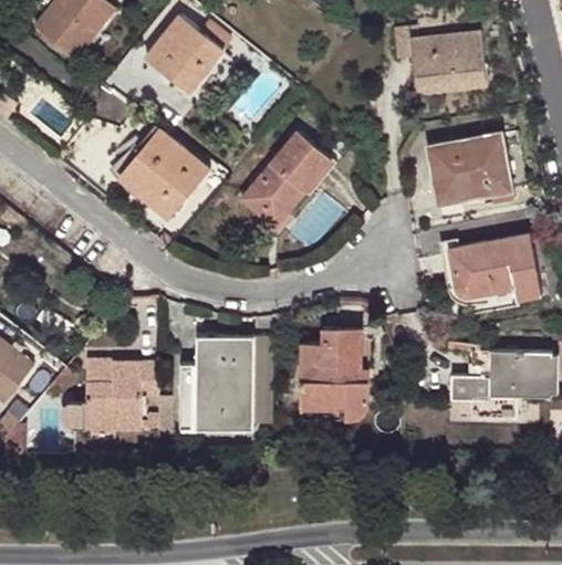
[(92,0),(49,0),(52,2),(31,27),(71,59),(110,13),(92,0)]
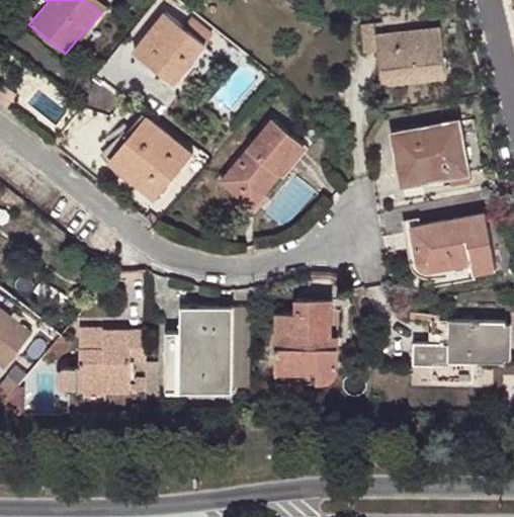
[(103,8),(93,0),(84,0),(100,12),(103,8)]
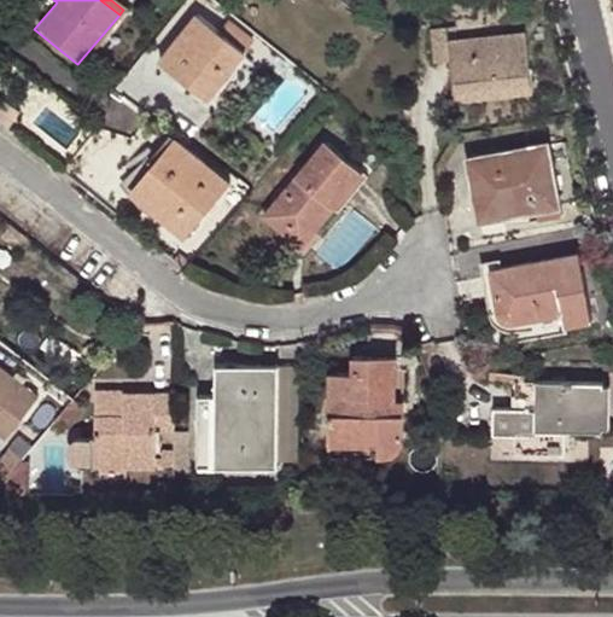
[(194,16),(158,62),(204,100),(243,54),(194,16)]
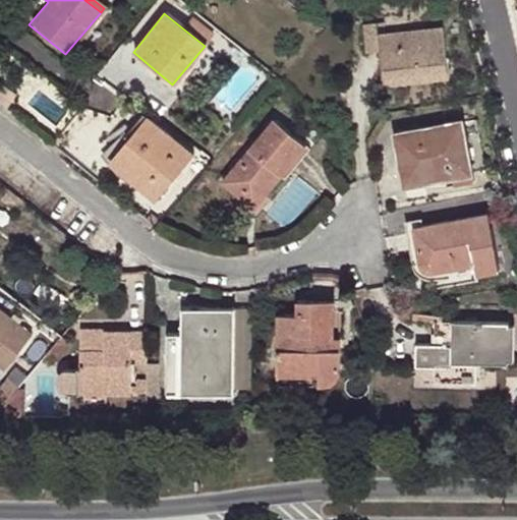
[(382,25),(360,27),(363,55),(378,53),(382,88),(447,79),(442,29),(383,36),(382,25)]
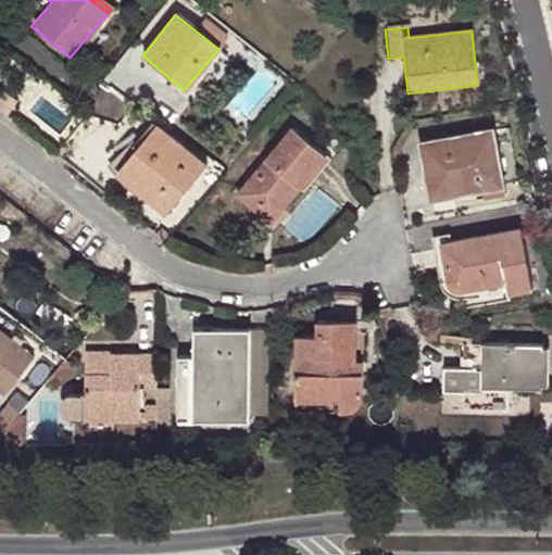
[(155,126),(117,171),(166,211),(204,166),(155,126)]
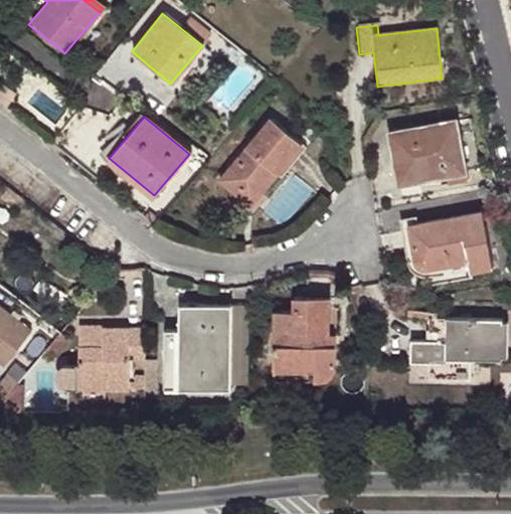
[(214,181),(230,194),(235,188),(245,197),(269,171),(274,176),(298,146),(268,120),(214,181)]
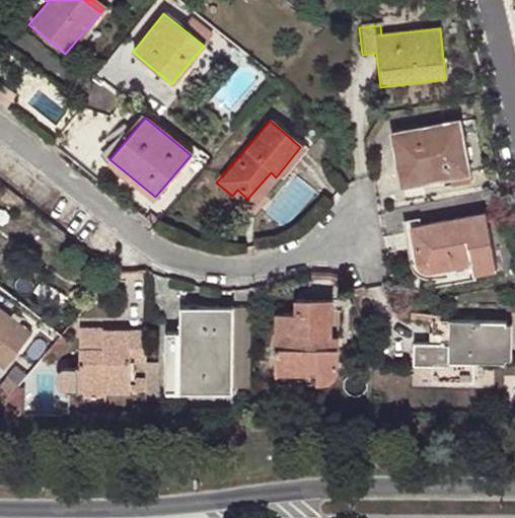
[(390,135),(398,179),(430,174),(431,182),(468,175),(459,123),(390,135)]
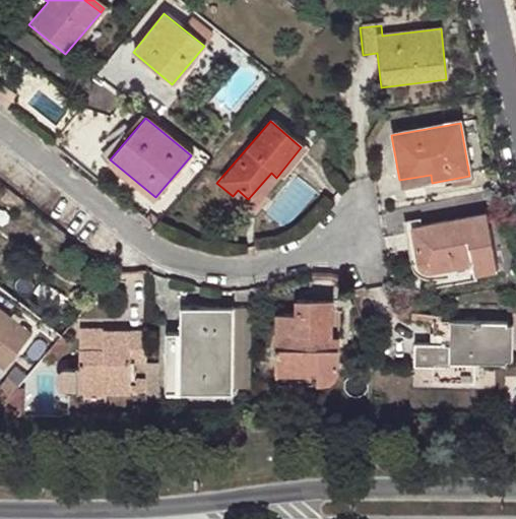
[(301,147),(276,178),(279,182),(306,151),(301,147)]
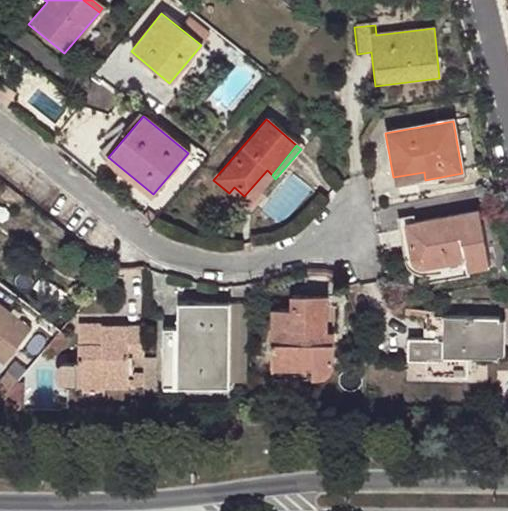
[(234,187),(229,193),(245,206),(272,175),(267,170),(244,196),(234,187)]
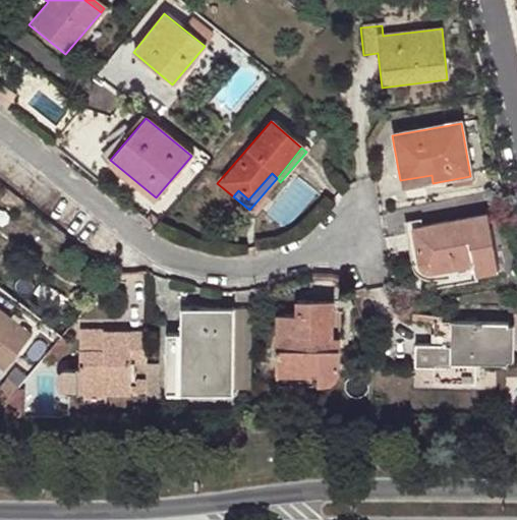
[(432,175),(400,180),(401,188),(433,183),(432,175)]
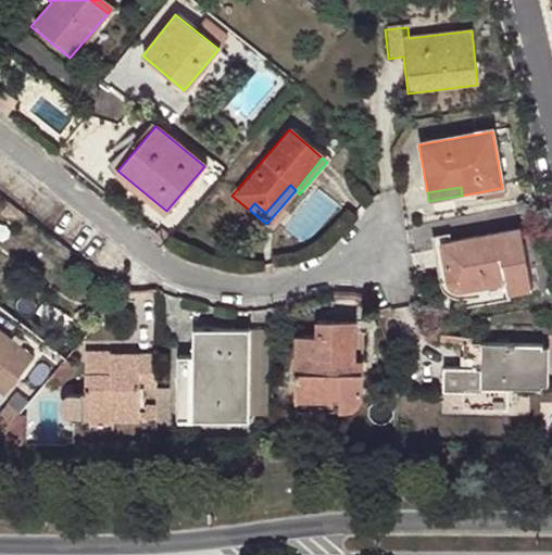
[(502,188),(462,196),(463,203),(504,196),(502,188)]
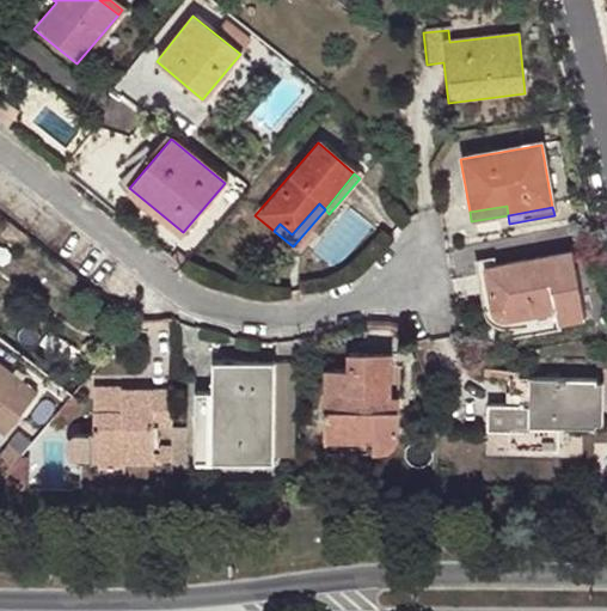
[(571,257),(492,270),(486,272),(484,273),(488,294),(490,307),(492,316),(495,318),(498,322),(504,323),(514,323),(533,319),(555,316),(556,328),(583,322),(571,257)]
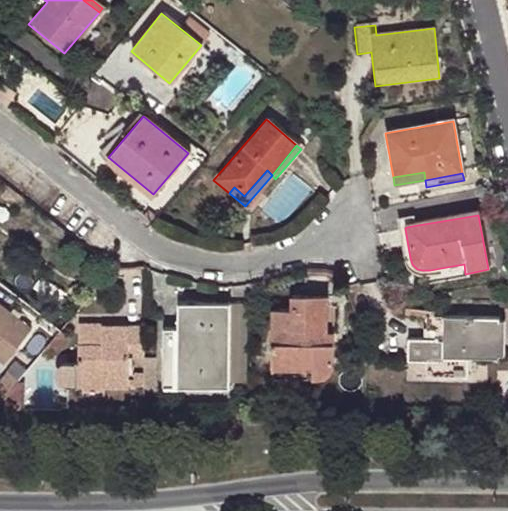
[(407,227),(412,226),(410,218),(396,221),(401,248),(404,264),(406,269),(409,272),(413,275),(416,277),(421,278),(429,278),(439,276),(441,283),(466,278),(465,274),(464,264),(446,267),(430,270),(422,270),(417,269),(414,266),(412,264),(410,257),(408,246),(405,228),(407,227)]
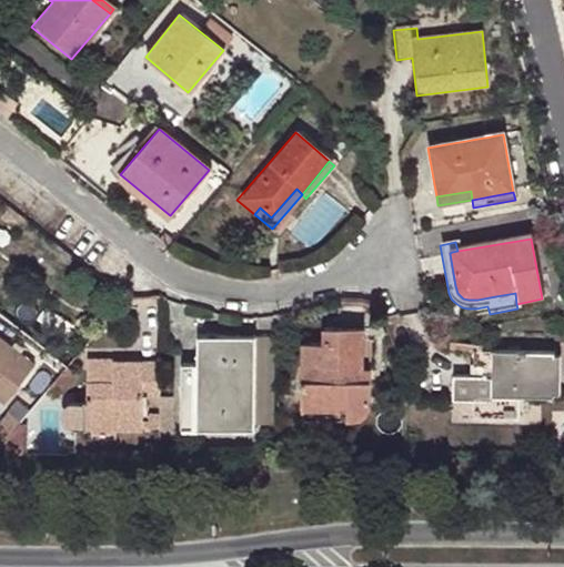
[(302,344),(301,408),(346,407),(348,423),(352,423),(358,423),(361,422),(364,418),(368,415),(369,412),(369,383),(362,383),(362,370),(362,331),(322,331),(322,344),(302,344)]
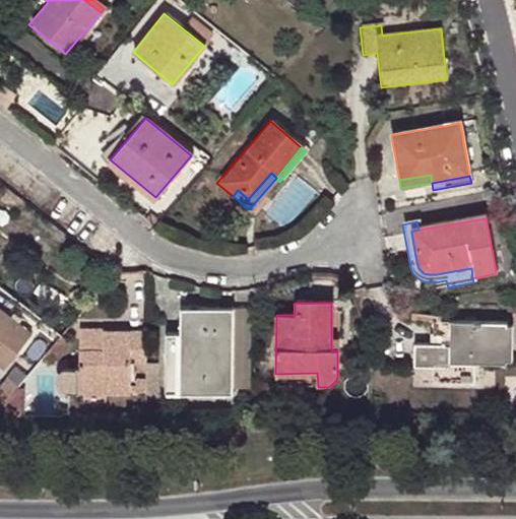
[(164,334),(164,394),(231,395),(233,310),(179,311),(179,335),(164,334)]
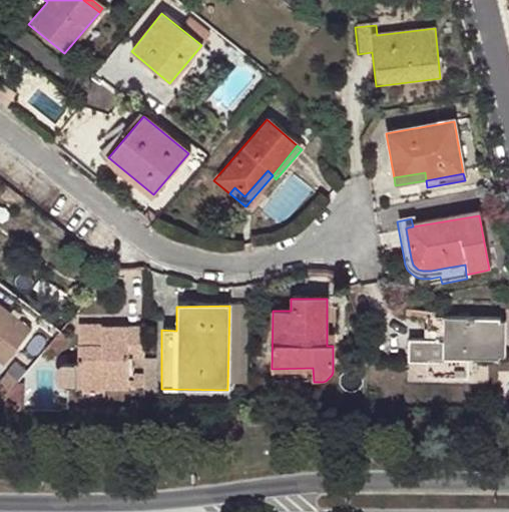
[(0,363),(2,365),(28,332),(0,309),(0,363)]
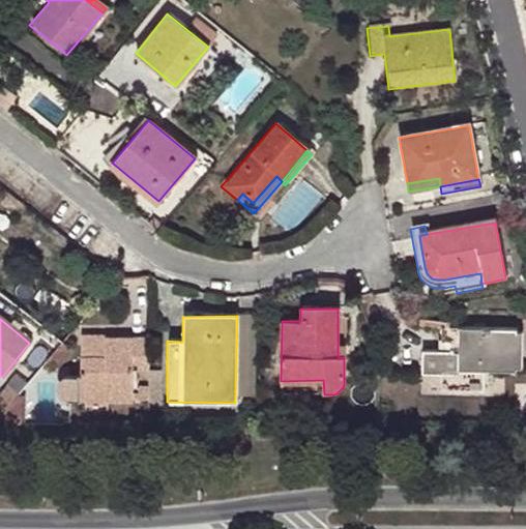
[(514,369),(514,333),(515,328),(439,329),(439,346),(446,346),(446,352),(419,352),(419,375),(439,375),(438,390),(481,390),(481,372),(514,373),(514,369)]
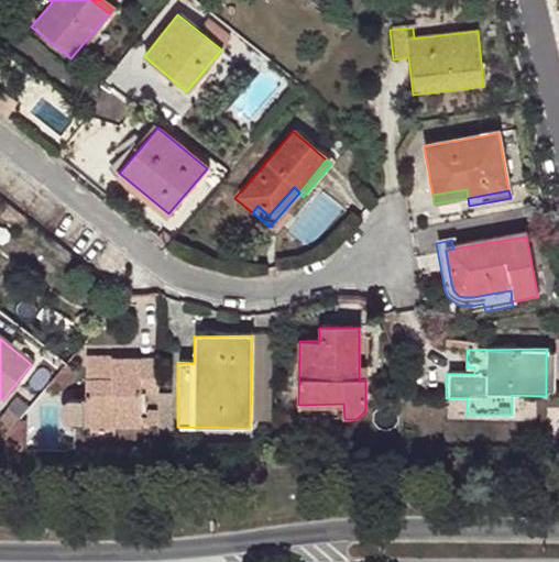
[(155,395),(155,361),(110,360),(110,381),(85,383),(84,401),(79,401),(72,401),(68,403),(65,406),(63,411),(62,416),(63,419),(65,422),(68,425),(83,426),(84,418),(113,418),(113,426),(139,426),(139,396),(155,395)]
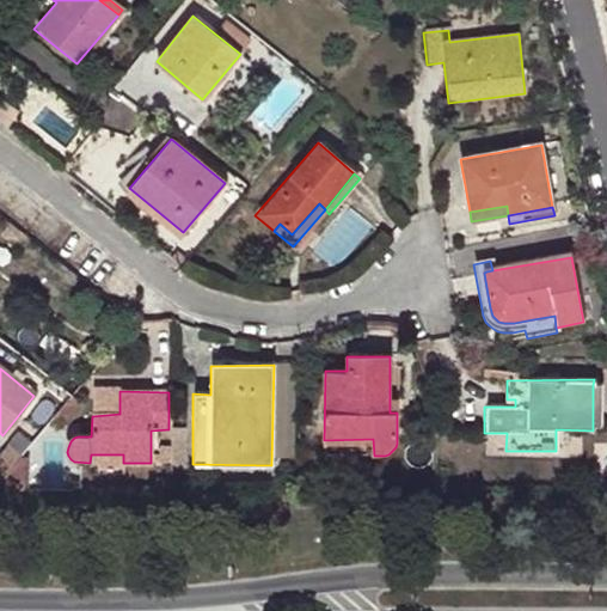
[(373,439),(324,440),(324,454),(374,456),(373,439)]
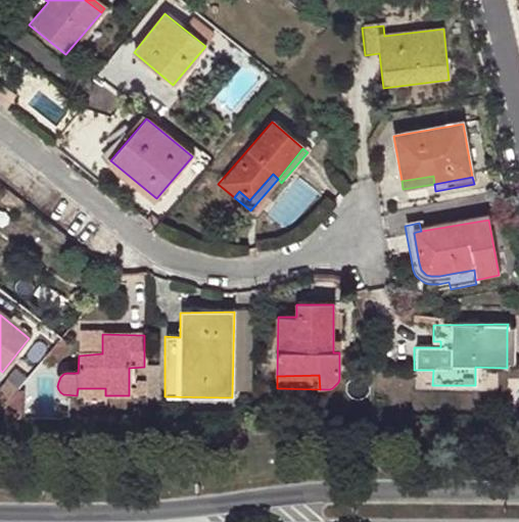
[(0,421),(9,421),(13,412),(0,412),(0,421)]
